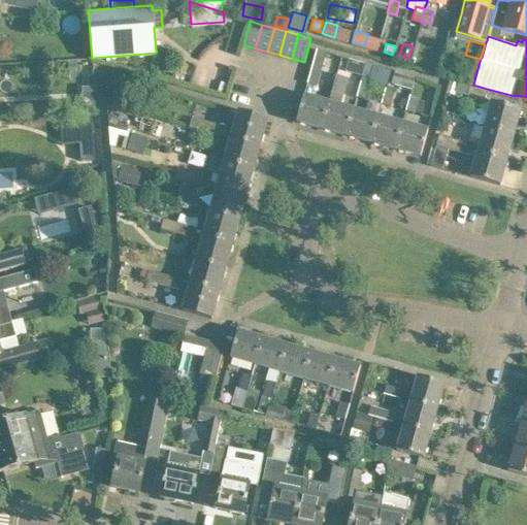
[(315,84),(324,51),(316,48),(306,81),(315,84)]
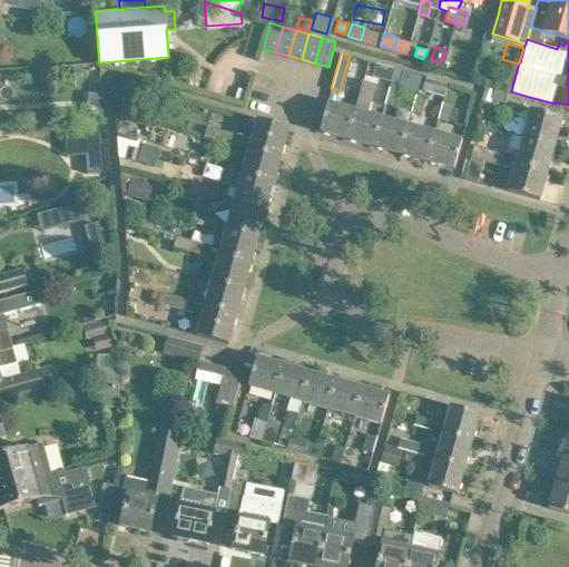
[(509,87),(512,76),(498,72),(496,84),(509,87)]
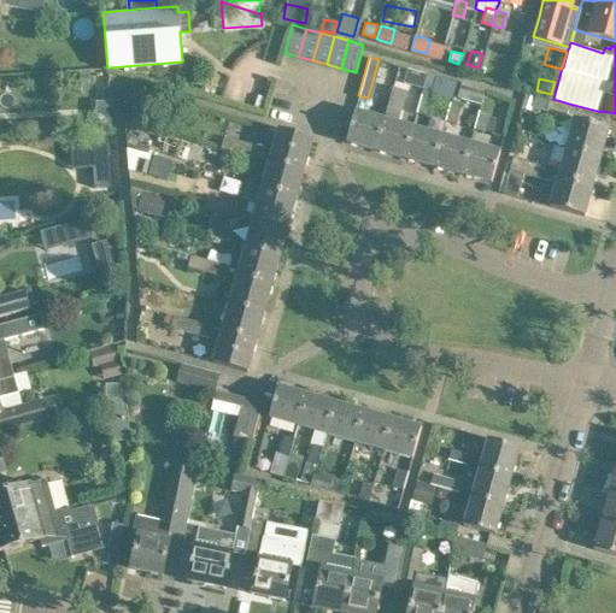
[(404,157),(412,125),(396,121),(405,89),(391,86),(382,117),(374,148),(404,157)]
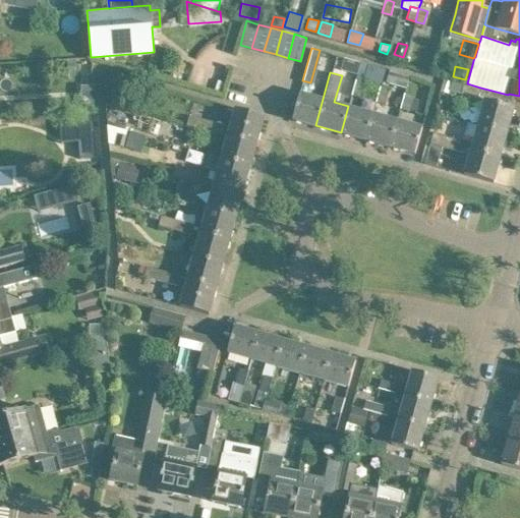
[(354,78),(350,94),(359,97),(363,81),(354,78)]
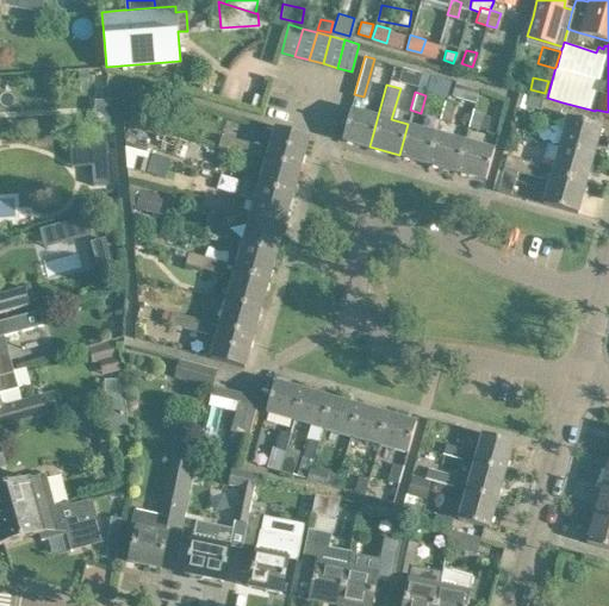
[(560,112),(563,102),(547,98),(542,97),(540,107),(560,112)]
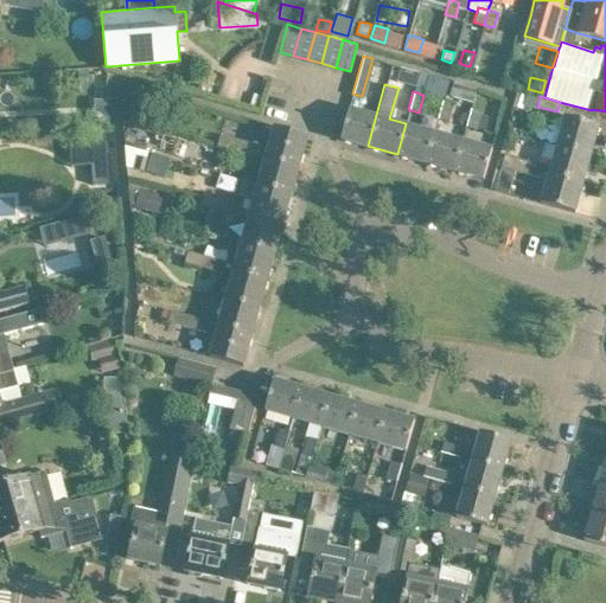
[(441,100),(437,117),(447,120),(452,102),(441,100)]
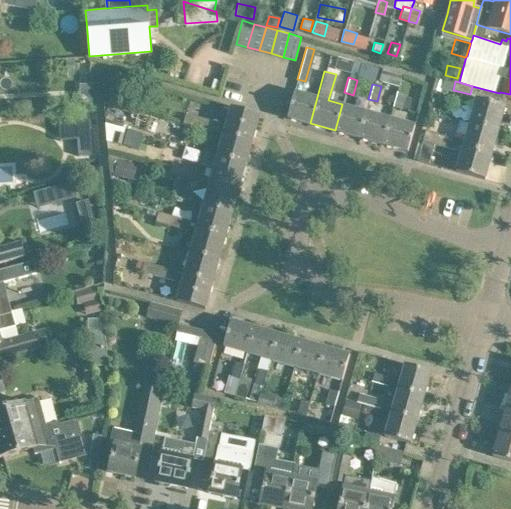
[(310,123),(317,97),(294,90),(286,116),(310,123)]
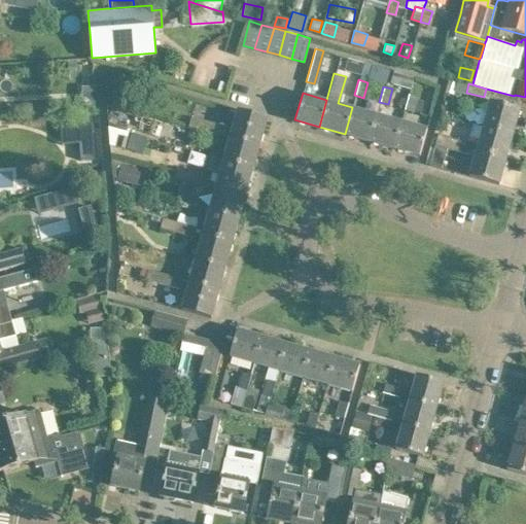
[(408,93),(404,108),(413,111),(417,96),(408,93)]
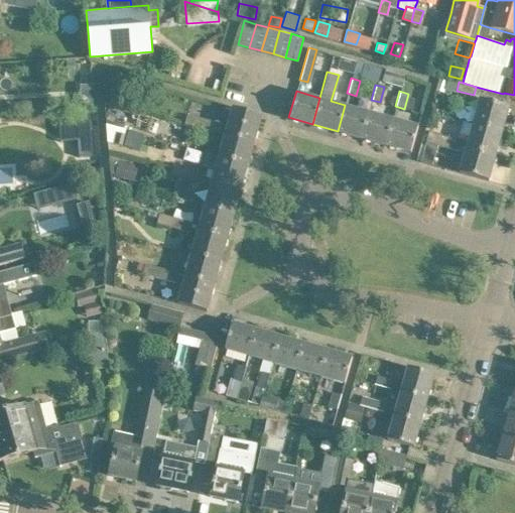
[(223,108),(223,94),(190,95),(190,109),(223,108)]
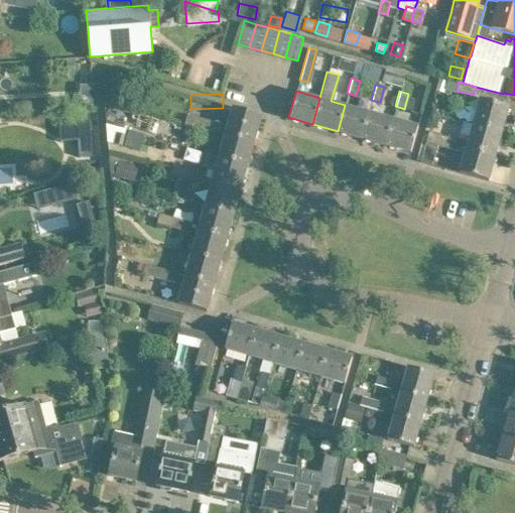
[(480,97),(473,122),(502,130),(508,105),(480,97)]
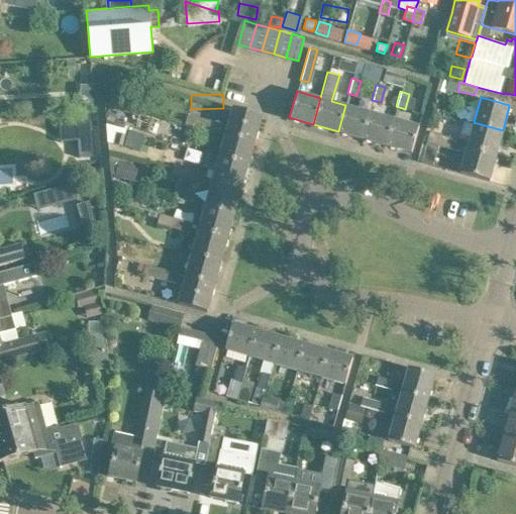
[(363,138),(370,111),(345,105),(338,131),(363,138)]
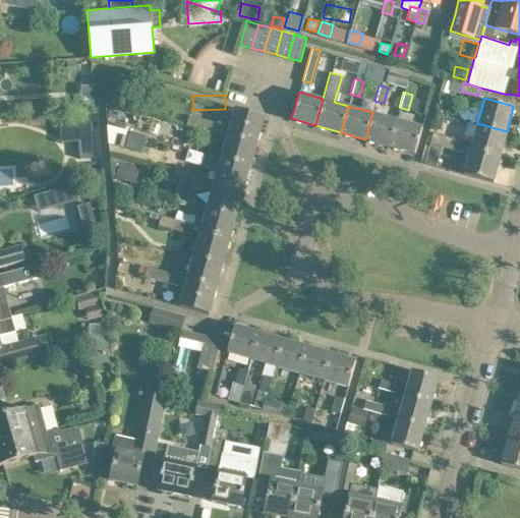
[(256,140),(264,115),(234,107),(227,132),(256,140)]
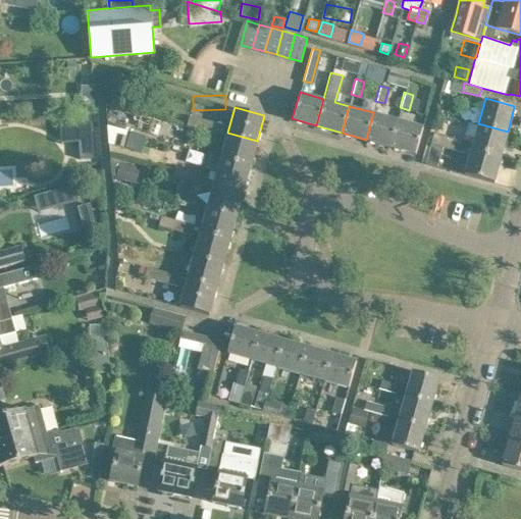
[(391,146),(398,119),(373,112),(366,140),(391,146)]
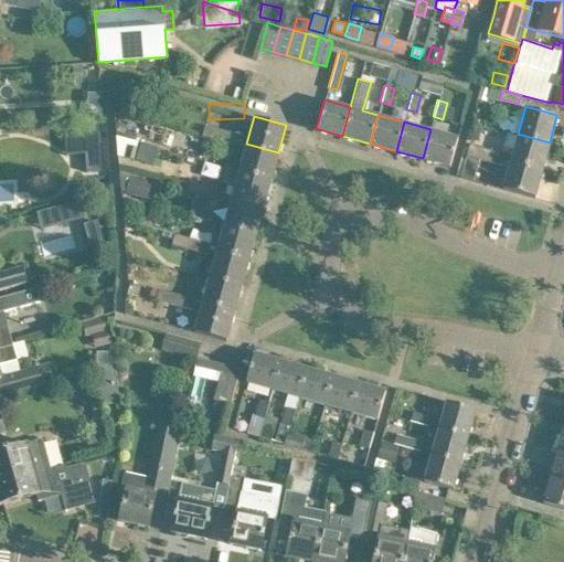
[(115,137),(131,142),(136,130),(114,124),(114,134),(115,137)]
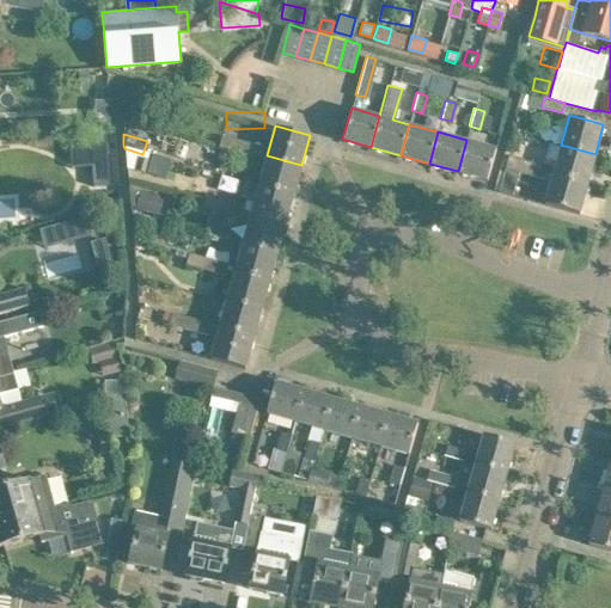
[(221,134),(218,147),(257,158),(260,145),(221,134)]
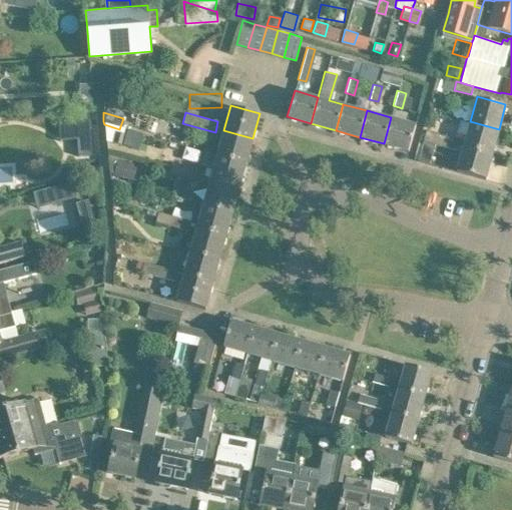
[(134,127),(152,132),(156,120),(138,115),(134,127)]
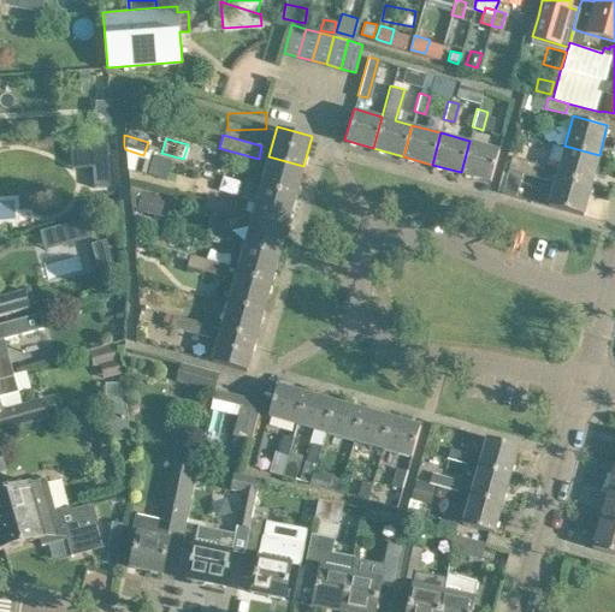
[(498,149),(469,141),(461,172),(490,180),(498,149)]
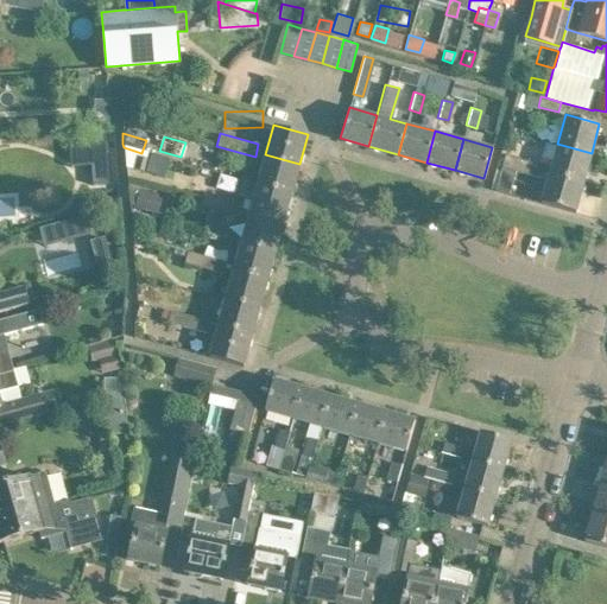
[(583,182),(592,153),(557,144),(549,172),(583,182)]
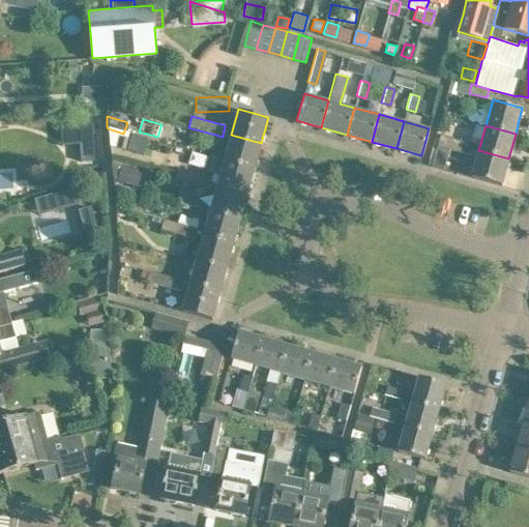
[(125,148),(128,137),(119,134),(116,145),(125,148)]
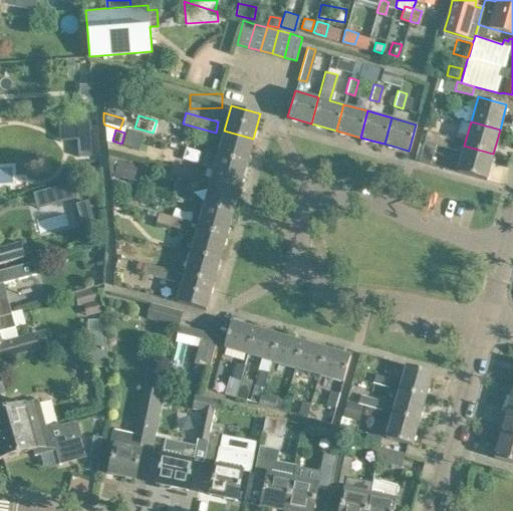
[(200,148),(204,135),(191,130),(186,144),(200,148)]
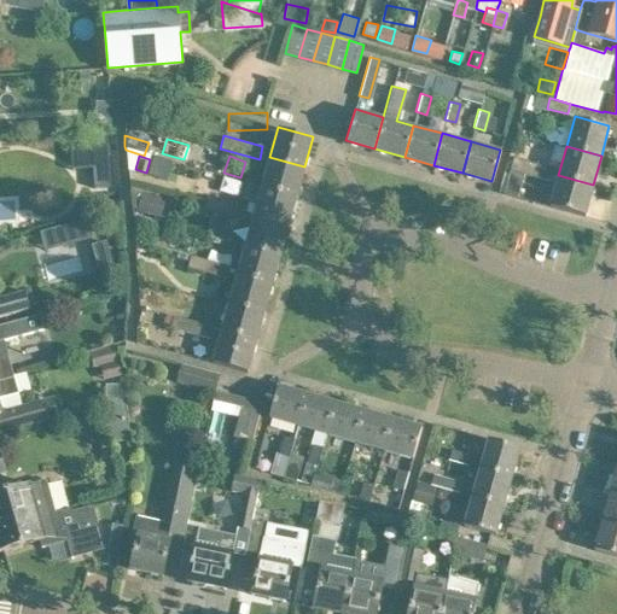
[(536,175),(539,163),(513,156),(504,192),(517,196),(524,171),(536,175)]
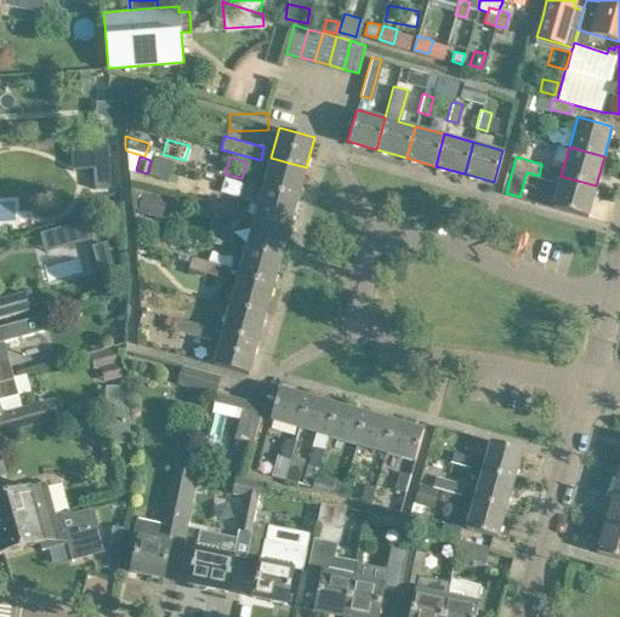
[(254,158),(246,181),(262,186),(262,187),(297,196),(306,167),(271,158),(269,161),(261,158),(261,160),(254,158)]
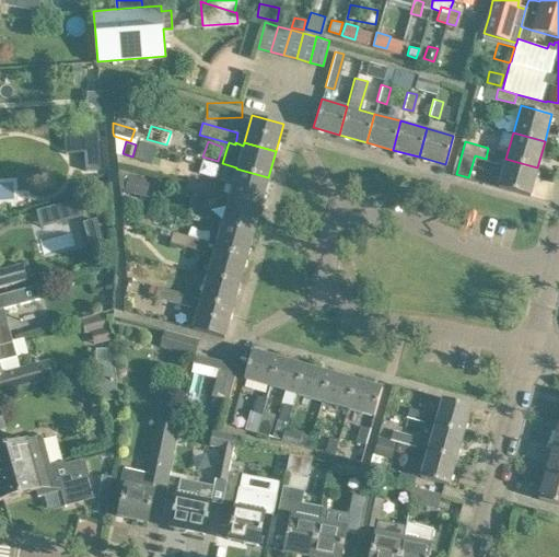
[(501,152),(488,148),(486,159),(498,162),(501,152)]
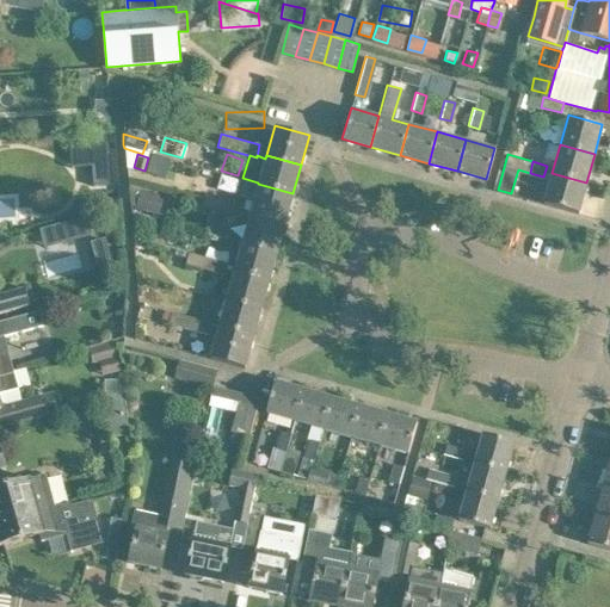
[(578,212),(586,183),(552,173),(543,203),(578,212)]
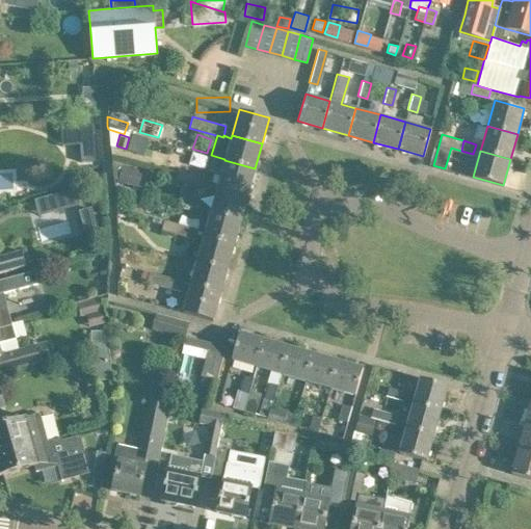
[(247,193),(255,168),(224,160),(224,159),(211,155),(208,168),(221,172),(217,185),(247,193)]
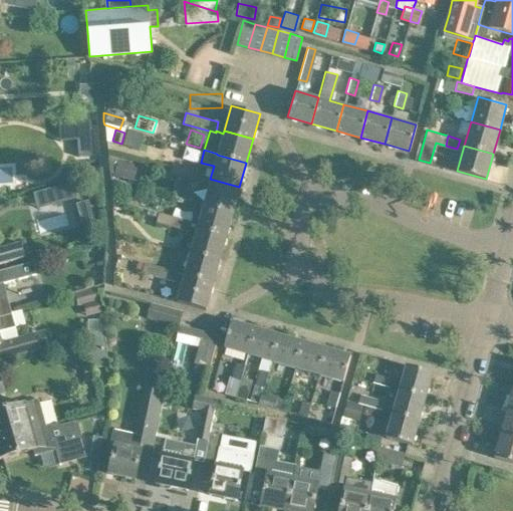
[(172,163),(169,174),(201,183),(204,172),(172,163)]
